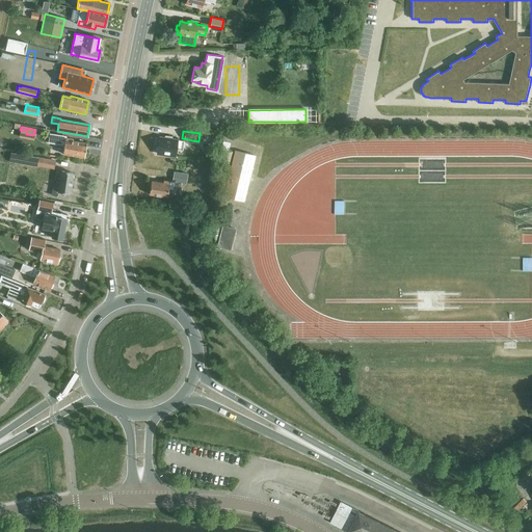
[(49,133),(48,142),(63,145),(62,154),(84,157),(86,143),(72,141),(72,139),(65,138),(65,136),(49,133)]
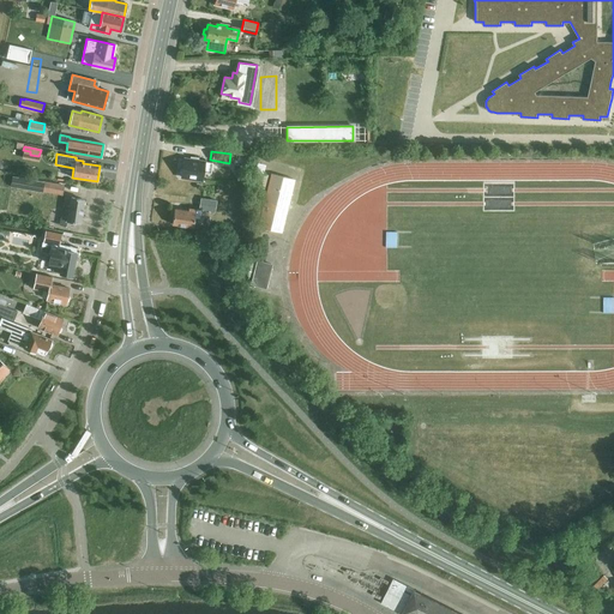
[(210,163),(197,162),(197,157),(190,156),(188,160),(182,158),(180,178),(202,181),(203,172),(209,173),(210,163)]
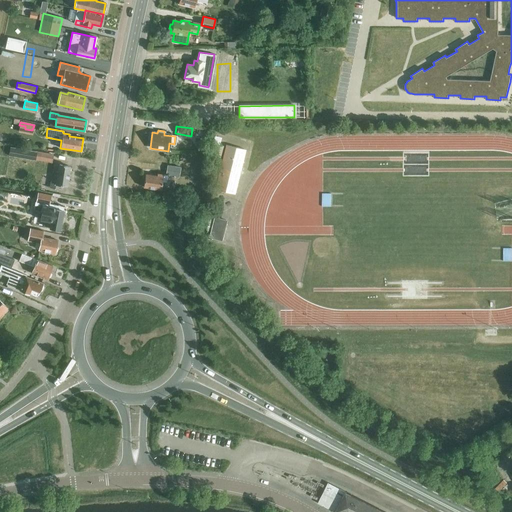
[(215,190),(234,194),(245,150),(226,145),(215,190)]
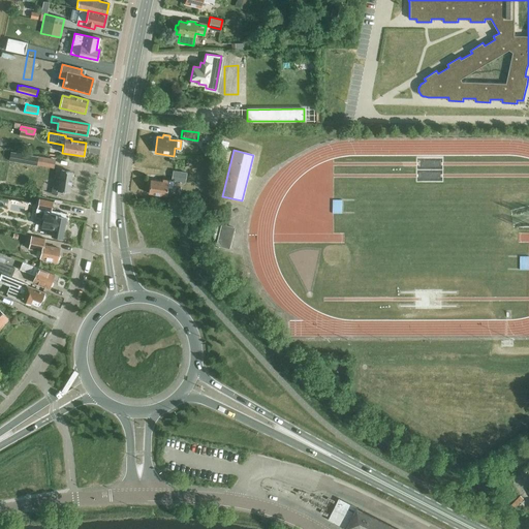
[(16,153),(13,161),(35,165),(36,164),(37,157),(16,153)]
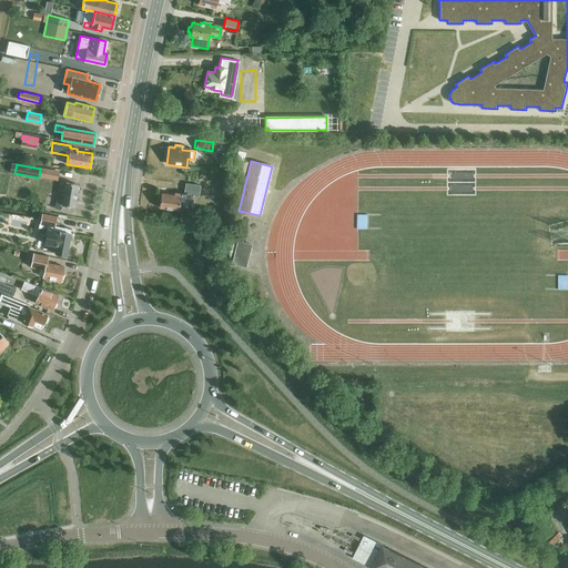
[(39,176),(57,180),(59,170),(40,166),(40,169),(39,176)]
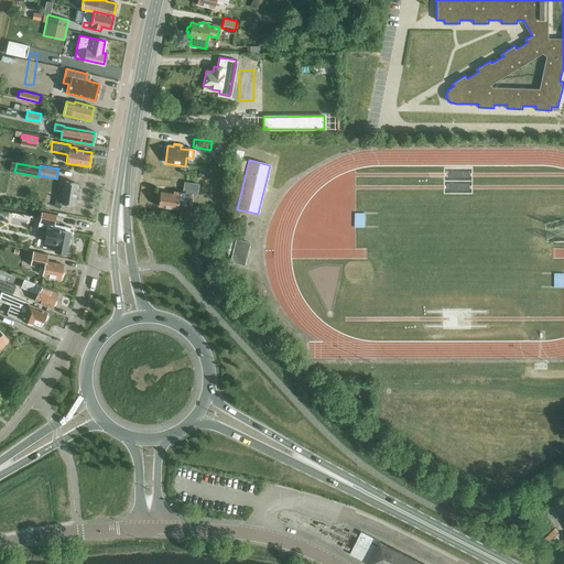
[(65,203),(74,205),(77,184),(60,181),(55,206),(64,208),(65,203)]
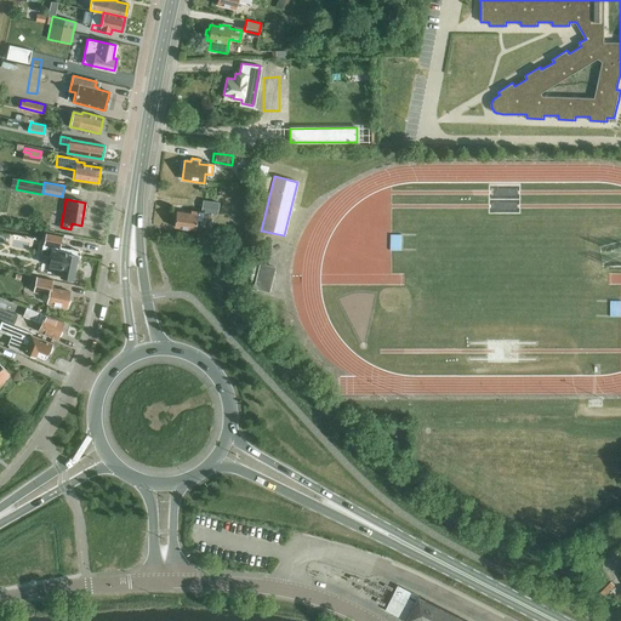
[(206,212),(216,214),(217,204),(208,201),(206,212)]
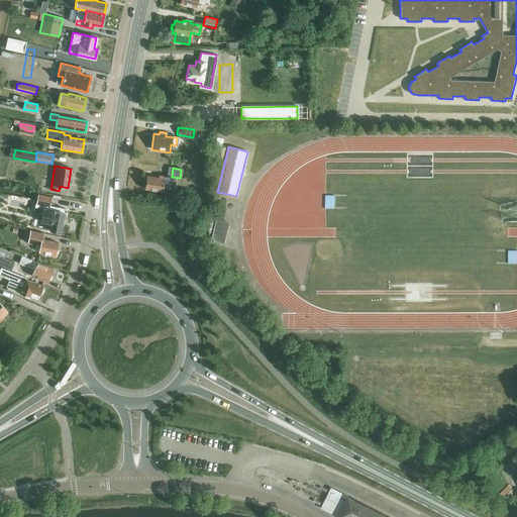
[(167,184),(168,178),(157,176),(156,178),(144,176),(142,189),(162,192),(163,183),(167,184)]
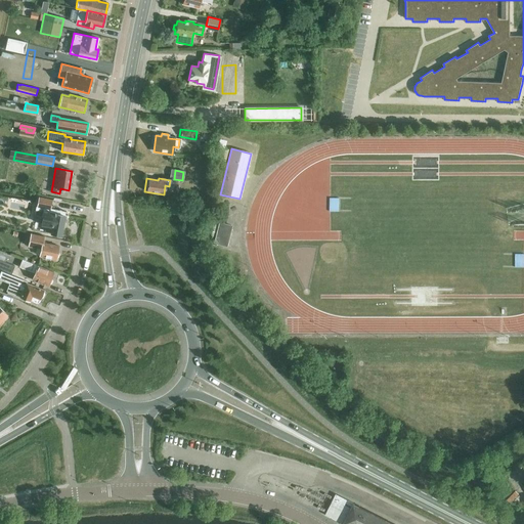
[(328,188),(328,204),(338,204),(338,189),(328,188)]
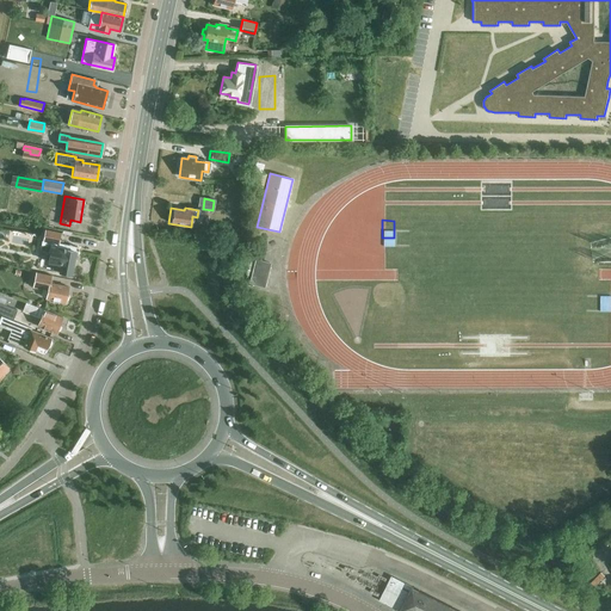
[(41,247),(41,250),(50,252),(48,260),(62,264),(60,271),(71,273),(76,252),(75,252),(76,247),(60,242),(62,233),(47,228),(43,239),(41,247)]
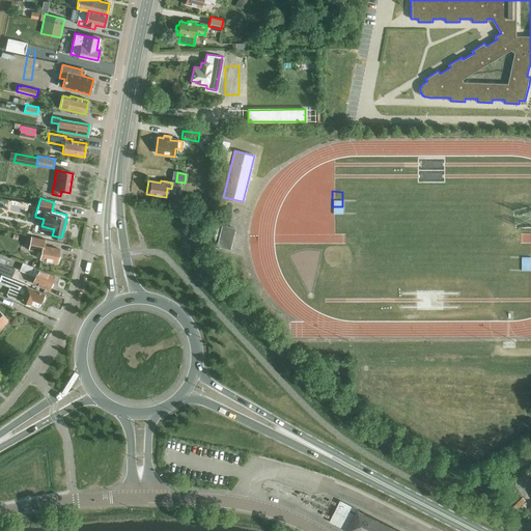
[(217,246),(230,249),(234,229),(222,226),(217,246)]
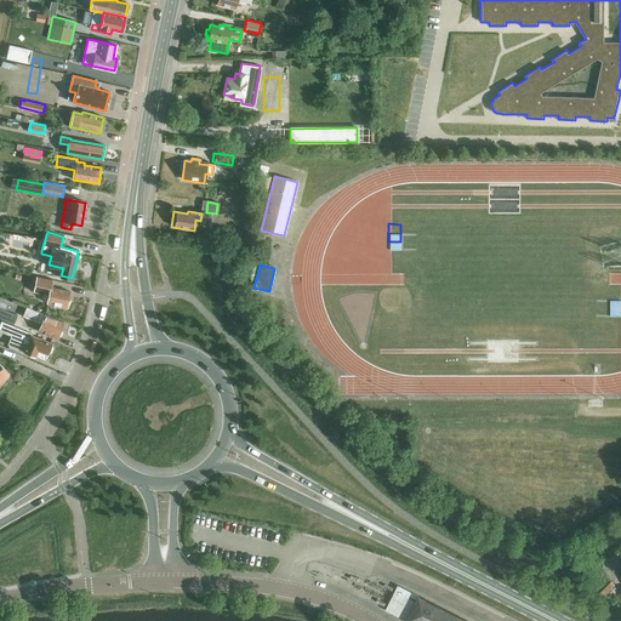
[(46,303),(64,308),(68,292),(50,289),(52,280),(36,277),(33,291),(47,295),(46,303)]
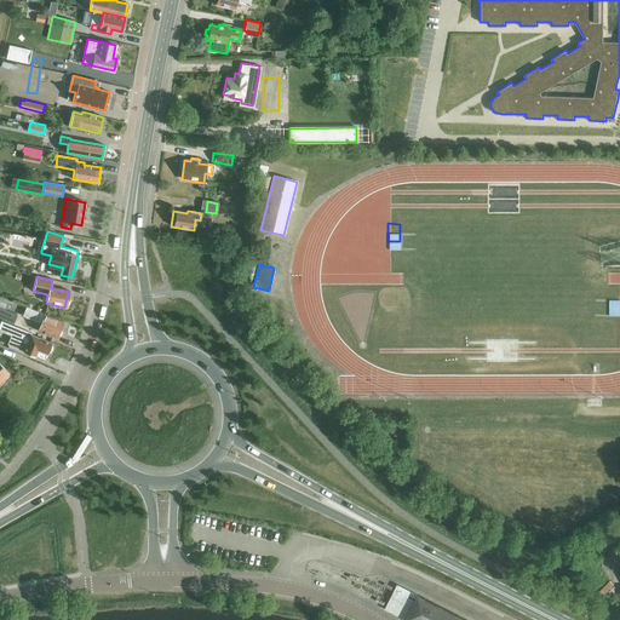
[(609,306),(619,305),(619,290),(609,291),(609,306)]
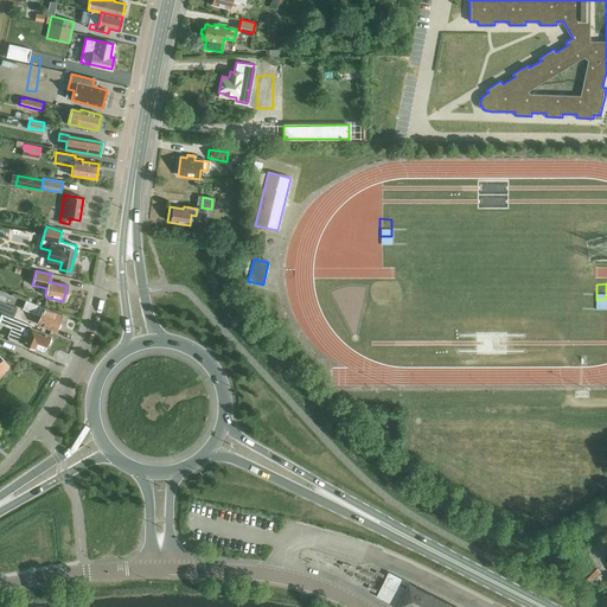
[(37,324),(55,332),(57,327),(59,327),(61,324),(59,321),(62,315),(26,299),(21,308),(40,317),(37,324)]
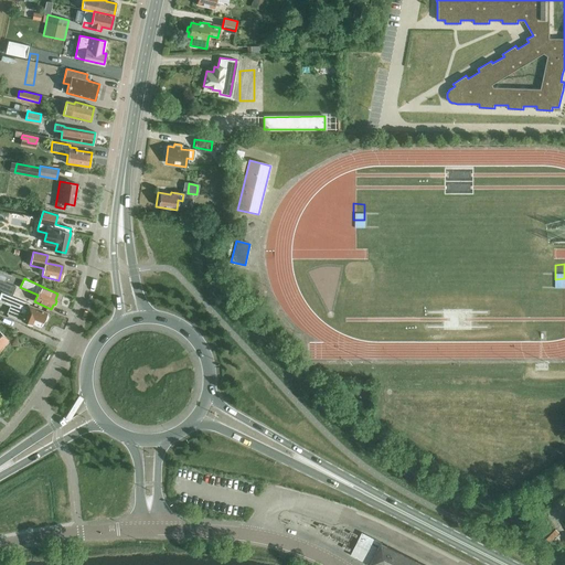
[(2,300),(9,302),(12,296),(6,294),(2,300)]
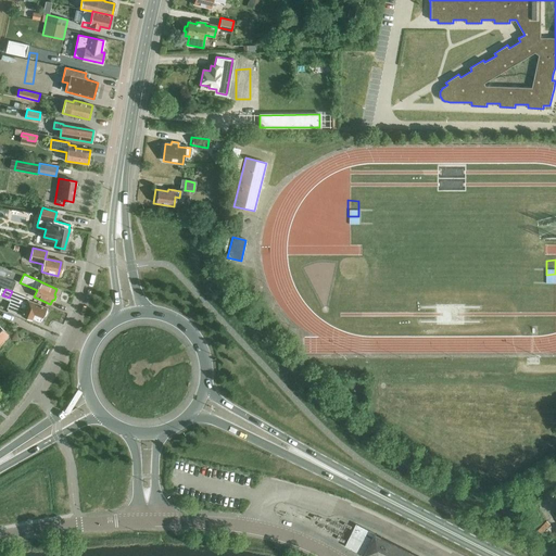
[(26,300),(24,305),(12,300),(8,308),(21,314),(21,315),(32,320),(33,318),(41,321),(47,308),(26,300)]
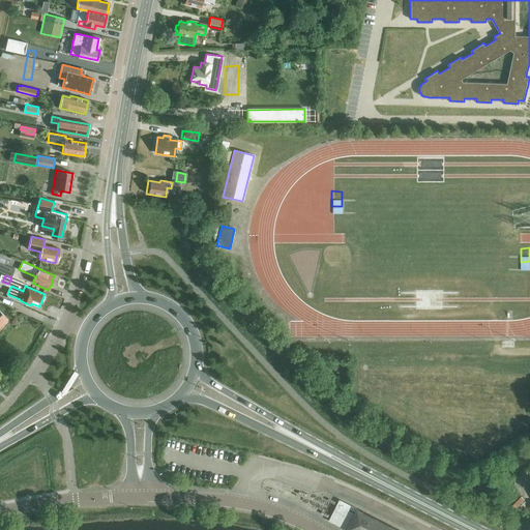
[(343,484),(341,489),(356,496),(358,492),(343,484)]
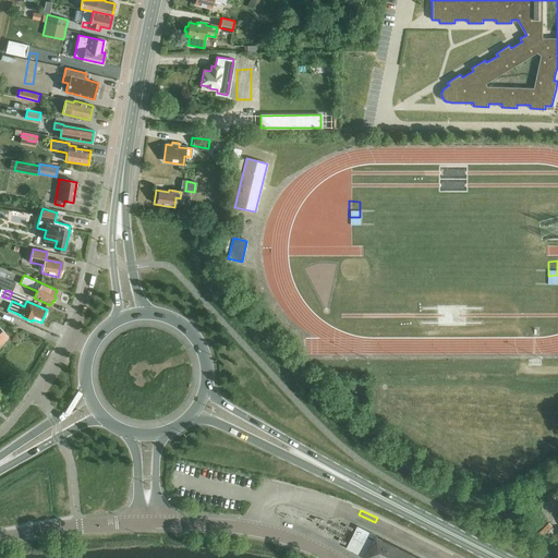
[(416,557),(376,537),(375,538),(355,529),(346,548),(359,555),(361,548),(368,553),(365,557),(416,557)]
